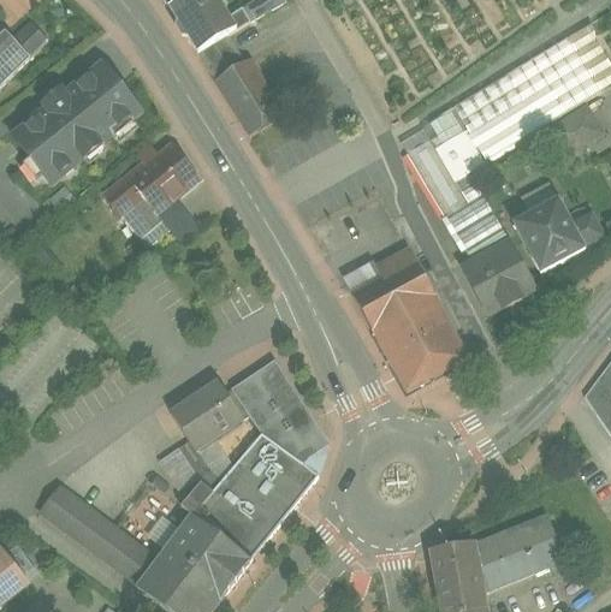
[(183,0),(171,9),(196,51),(227,33),(235,28),(218,0),(183,0)]
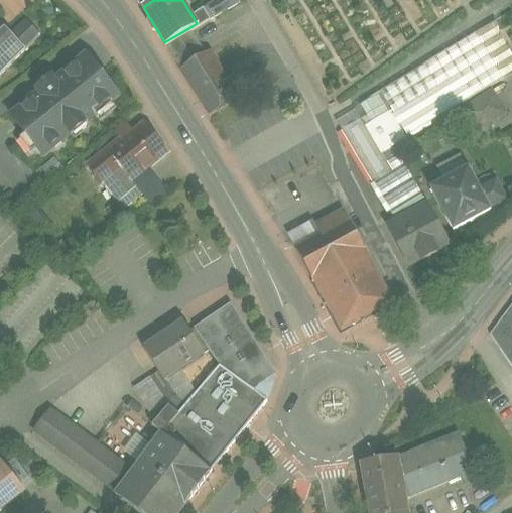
[(0,68),(36,32),(20,16),(0,35),(0,68)]
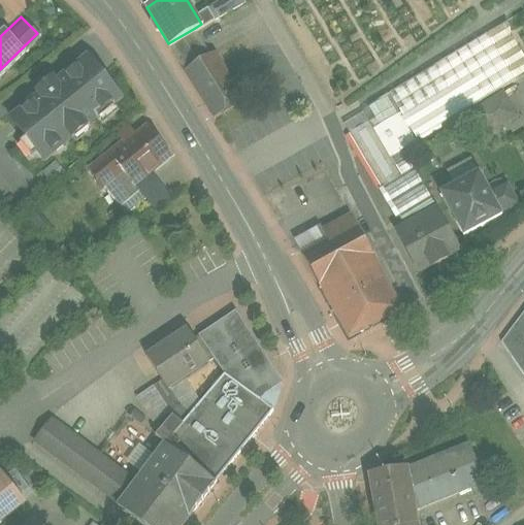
[(403,223),(435,205),(403,146),(523,69),(523,57),(501,23),(341,123),(403,223)]
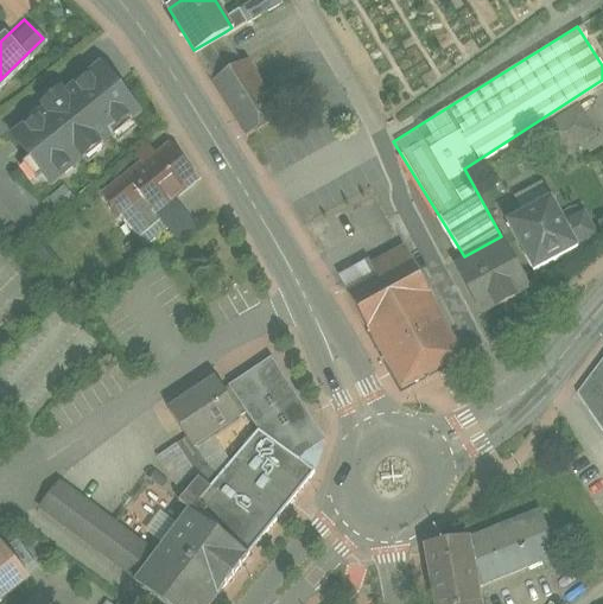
[(224,32),(194,50),(213,81),(243,63),(224,32)]
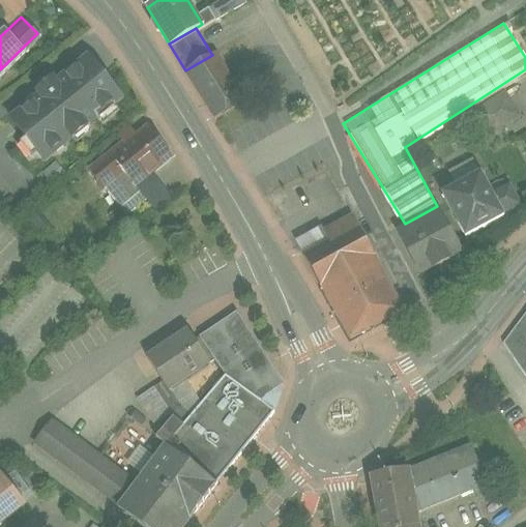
[(212,55),(185,70),(212,116),(241,99),(214,54),(212,55)]
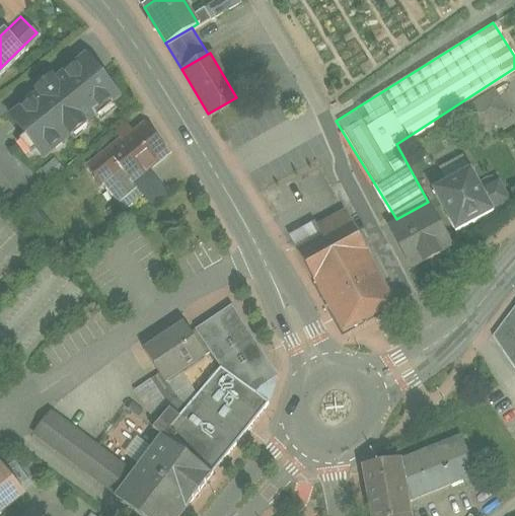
[(83,57),(9,120),(43,158),(117,96),(83,57)]
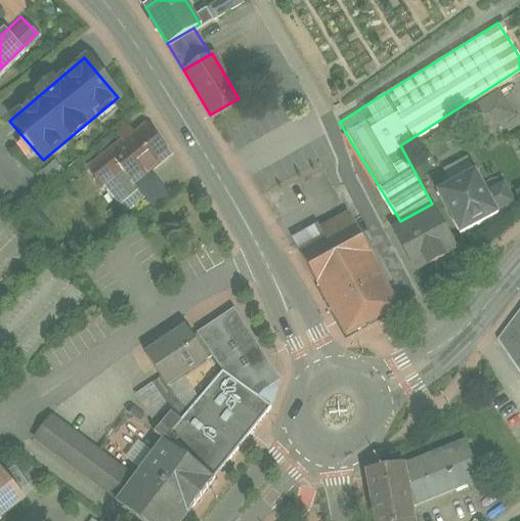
[(472,105),(485,126),(511,110),(497,89),(472,105)]
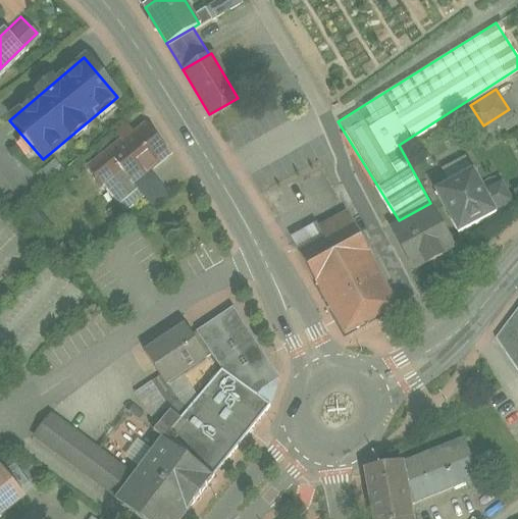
[(140,124),(84,169),(95,184),(116,166),(128,182),(163,153),(140,124)]
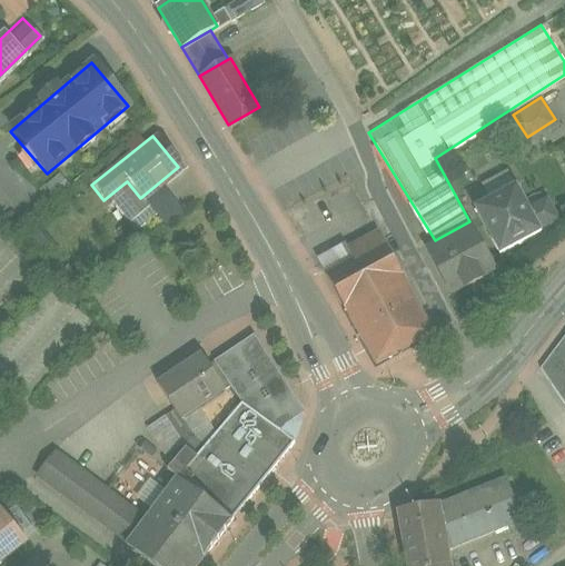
[(517,187),(477,208),(501,252),(558,221),(545,198),(527,207),(517,187)]
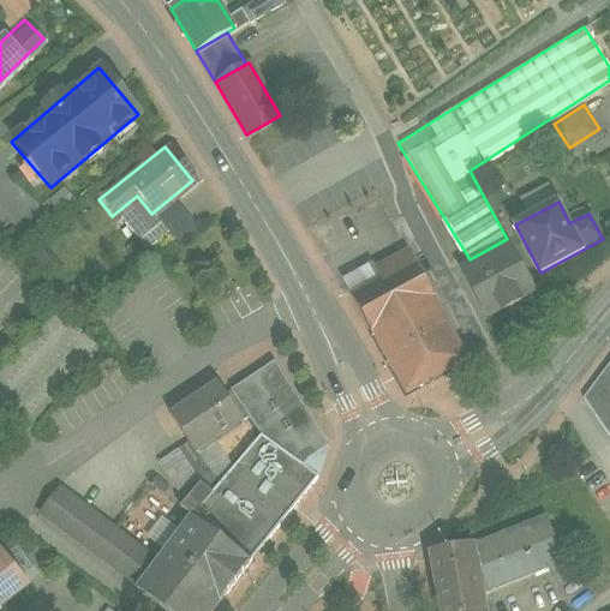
[(459,264),(485,315),(534,289),(507,239),(470,259),(459,264)]
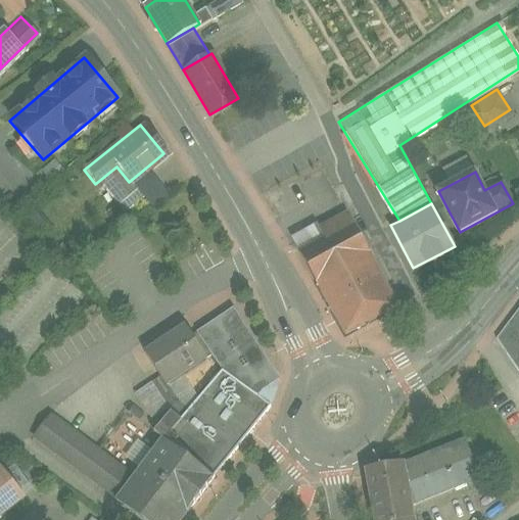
[(344,217),(294,244),(345,335),(395,306),(344,217)]
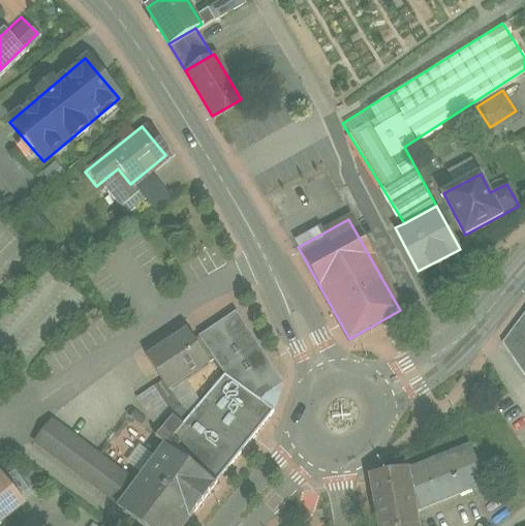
[(282,378),(235,308),(197,332),(223,370),(267,402),(276,382),(282,378)]
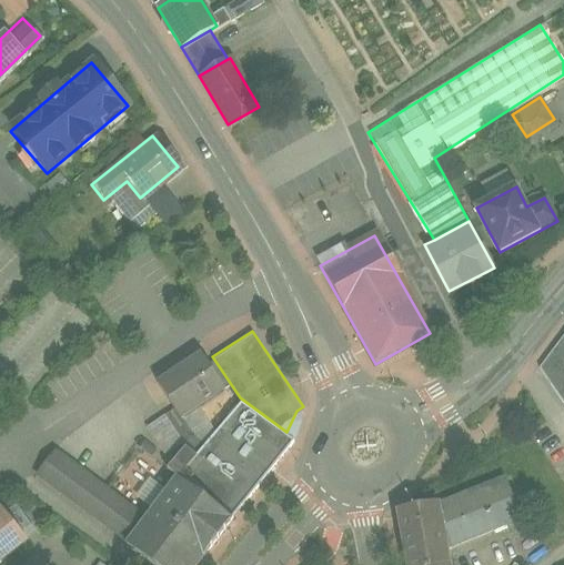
[(200,349),(158,377),(182,413),(224,385),(200,349)]
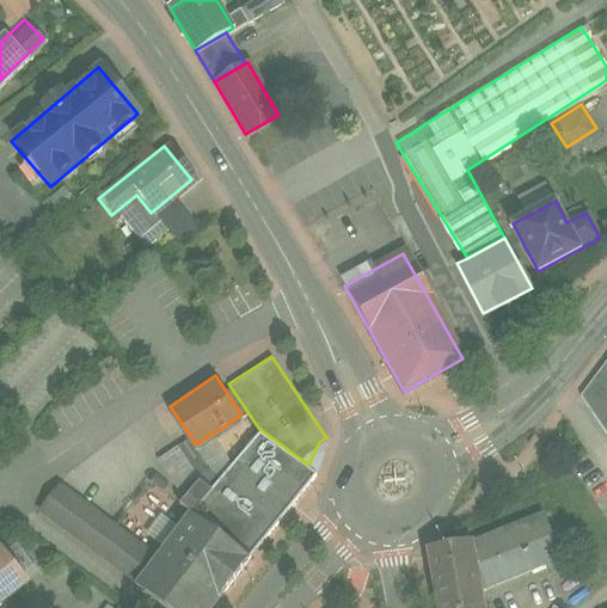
[(600,431),(606,427),(606,400),(590,378),(571,391),(600,431)]
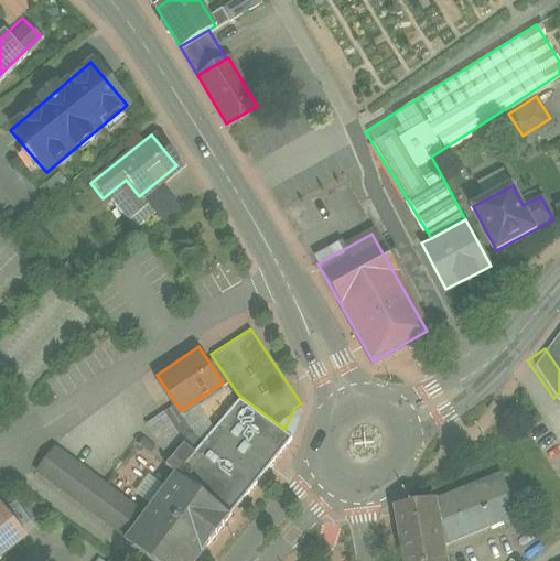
[(284,429),(238,395),(175,467),(144,508),(54,443),(35,468),(125,535),(159,560),(191,560),(291,433),(284,429)]
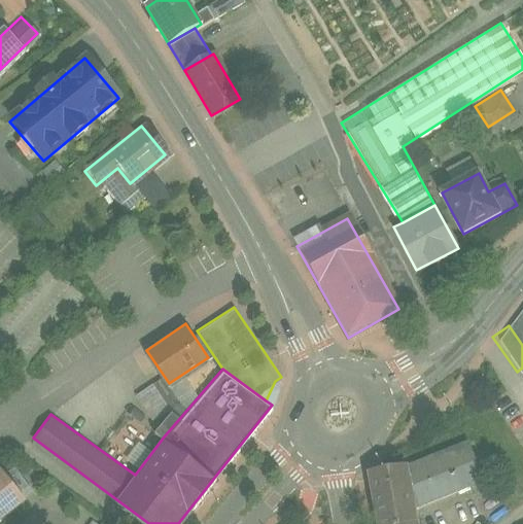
[(379,523),(413,523),(409,499),(475,472),(461,440),(402,465),(370,472),(379,523)]
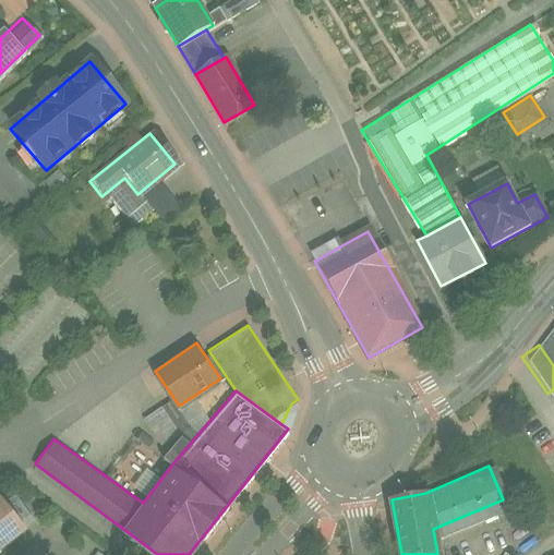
[(0,541),(25,522),(0,491),(0,541)]
